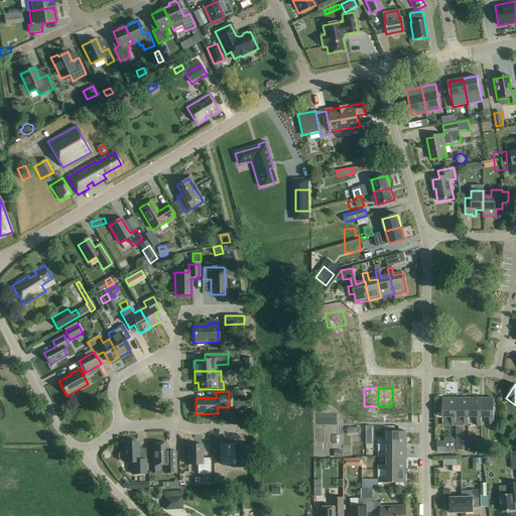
[(449,425),(455,425),(456,398),(442,398),(442,424),(449,424),(449,425)]
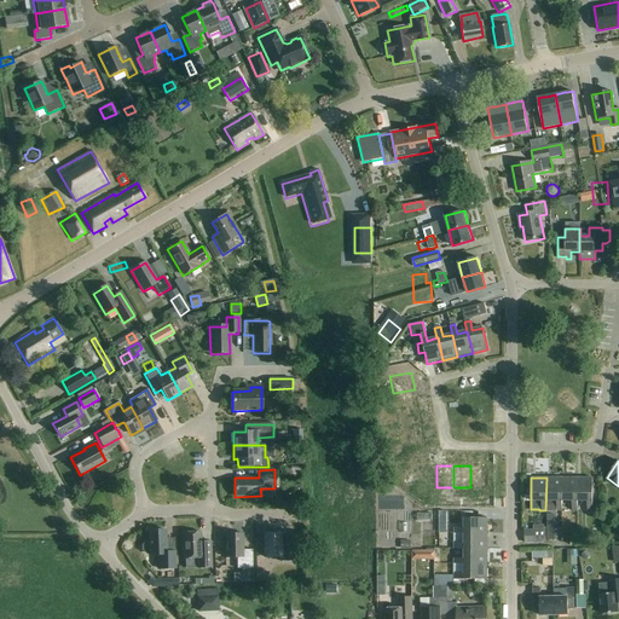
[(547,478),(545,510),(561,510),(561,501),(561,478),(547,478)]
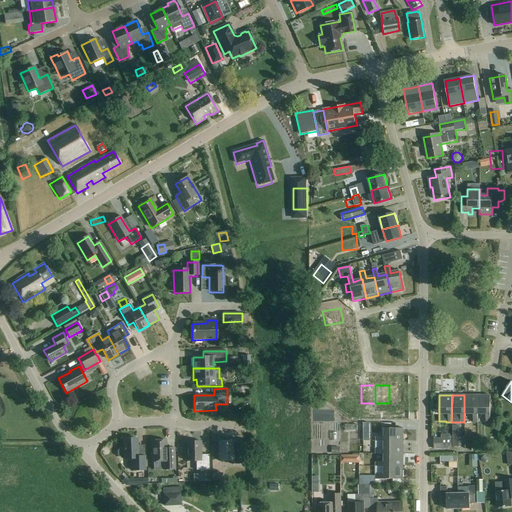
[(477,414),(477,395),(464,395),(464,414),(472,414),(472,422),(477,422),(477,414)]
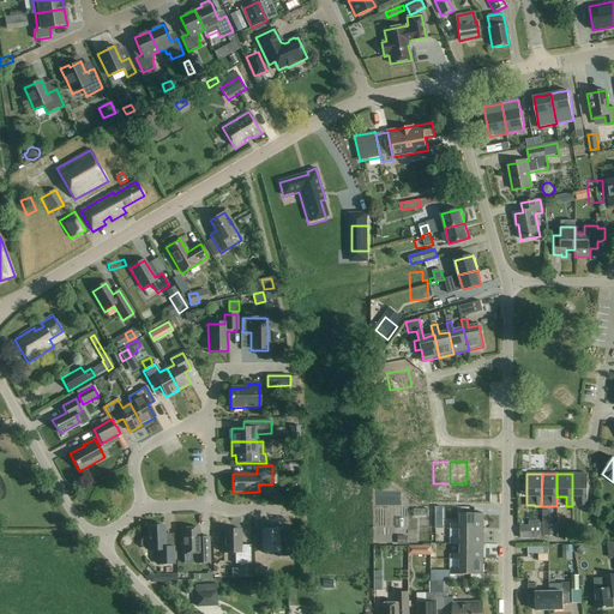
[(572,474),(572,497),(583,497),(582,506),(587,506),(588,474),(572,474)]
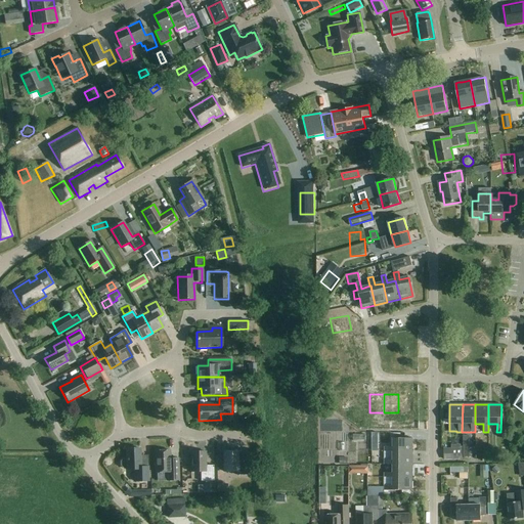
[(363,446),(375,446),(375,433),(363,433),(363,446)]
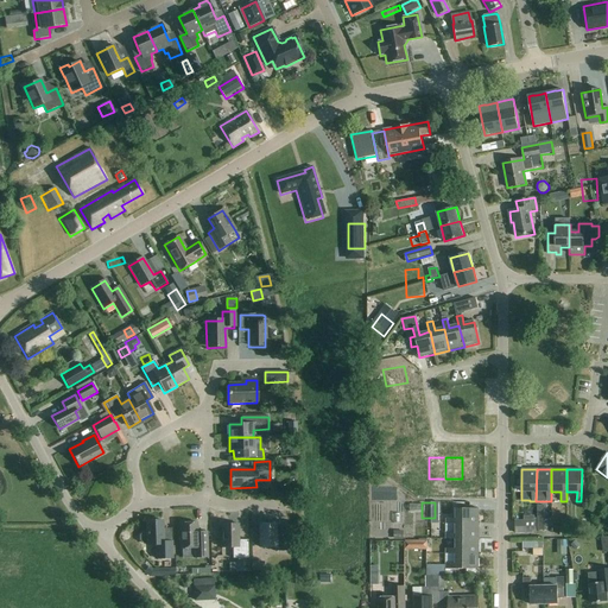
[(456,524),(479,524),(479,508),(455,508),(455,519),(447,519),(447,524),(456,525),(456,524)]
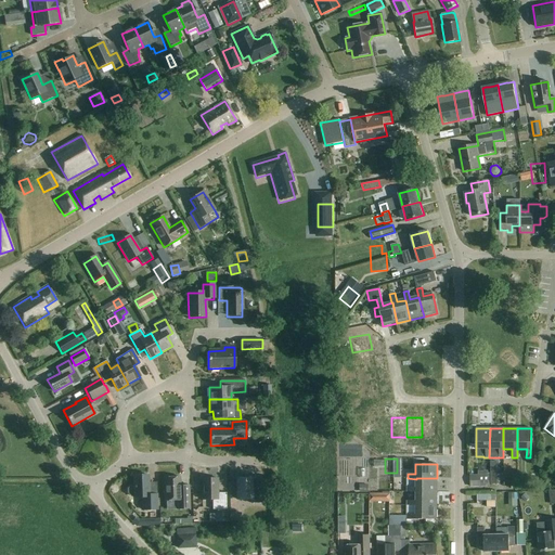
[(459,470),(460,487),(472,486),(470,469),(459,470)]
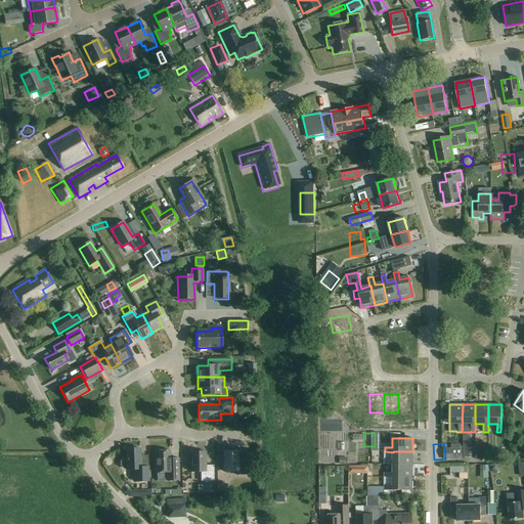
[(451,460),(463,460),(463,448),(461,448),(451,448),(451,460)]
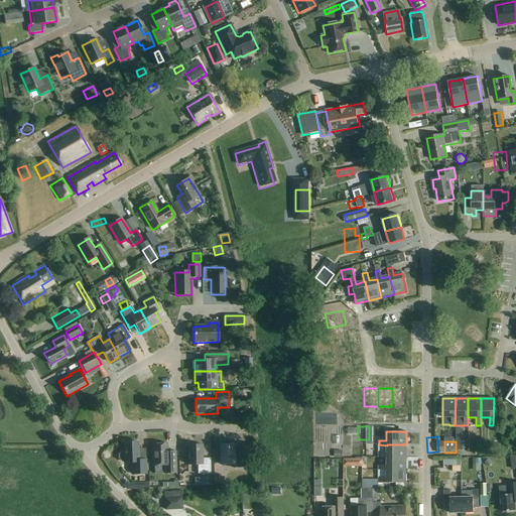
[(138,449),(137,442),(123,442),(124,454),(121,454),(119,456),(119,460),(121,462),(124,462),(124,463),(131,463),(132,475),(146,474),(145,460),(146,460),(146,449),(138,449)]
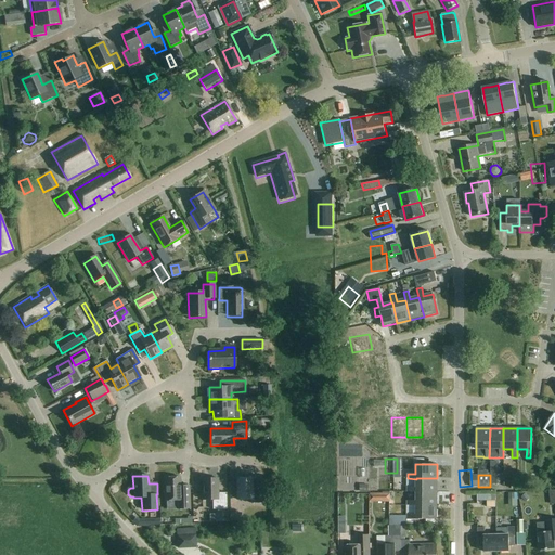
[(180,486),(179,477),(163,478),(164,501),(179,501),(179,510),(189,508),(188,485),(180,486)]
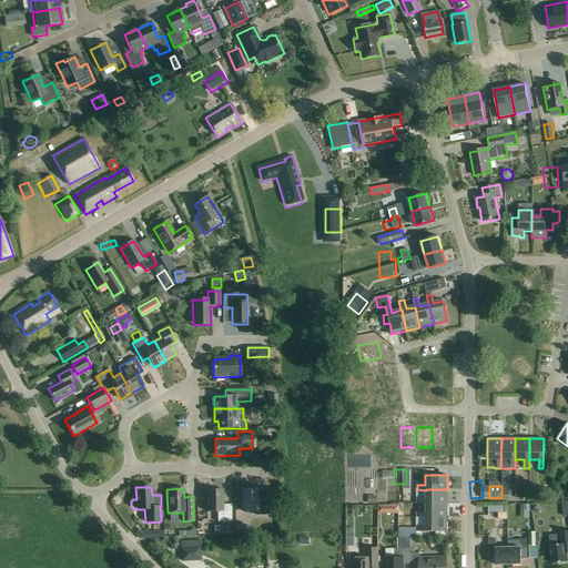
[(267,515),(267,499),(267,498),(256,496),(256,489),(242,489),(242,511),(255,511),(255,516),(267,515)]
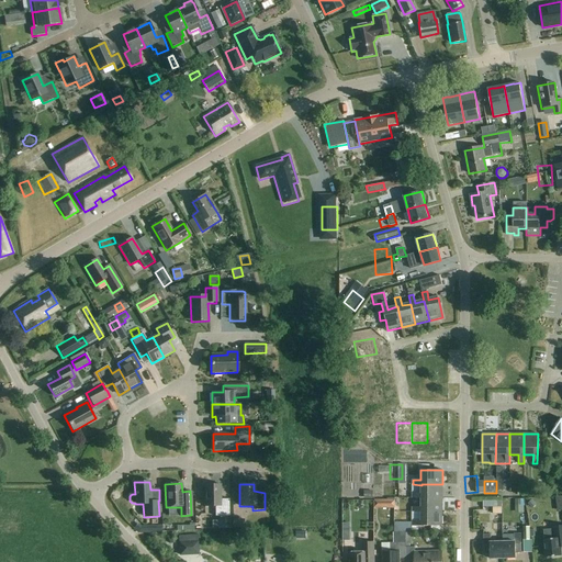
[(442,498),(442,484),(422,484),(422,485),(422,494),(412,493),(412,498),(422,498),(442,498)]
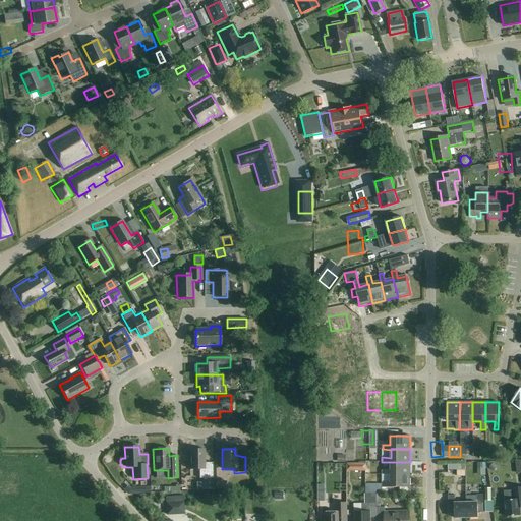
[(204,463),(204,450),(188,450),(189,469),(198,469),(198,479),(212,478),(212,463),(204,463)]
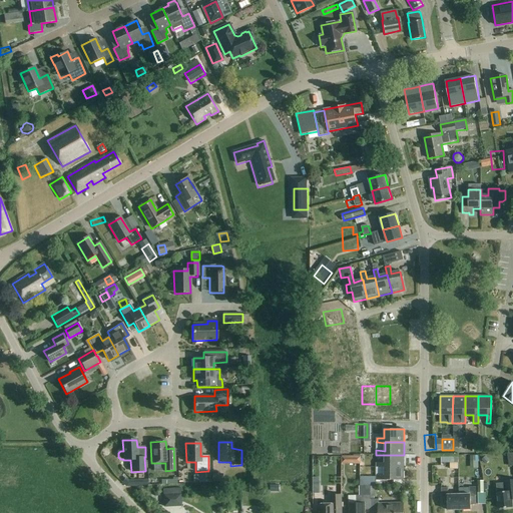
[(404,467),(404,455),(385,455),(385,463),(376,463),(376,467),(385,468),(385,467),(404,467)]
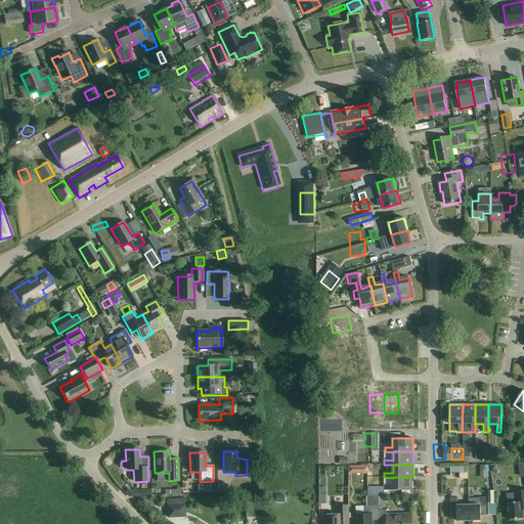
[(348,468),(332,466),(332,474),(347,476),(348,468)]
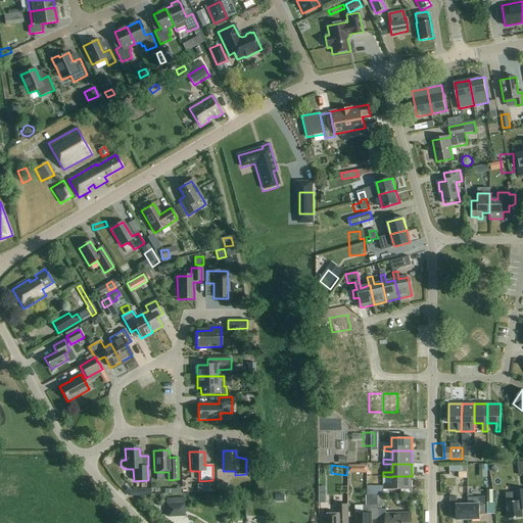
[(437,472),(437,480),(448,481),(449,472),(437,472)]
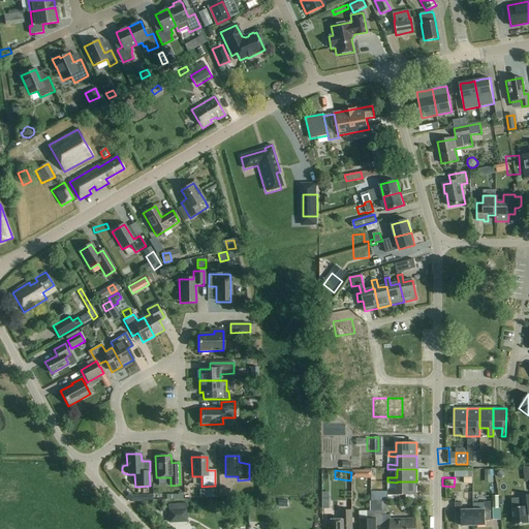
[(416,481),(397,481),(397,483),(397,491),(387,491),(387,494),(405,495),(416,495),(416,481)]
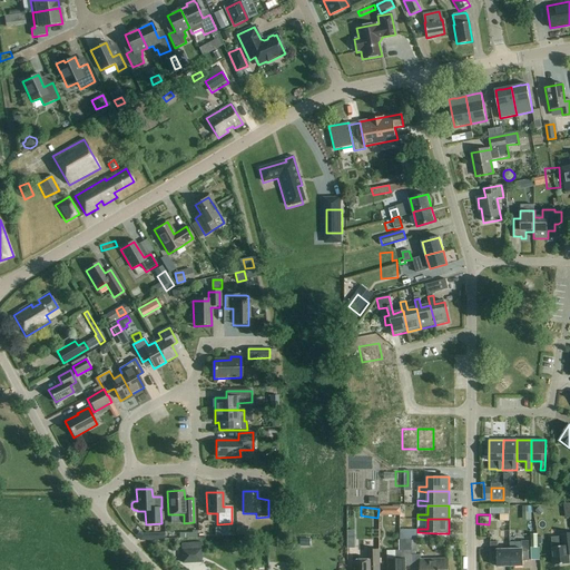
[(553,566),(569,563),(568,549),(569,549),(569,532),(560,533),(561,546),(551,547),(553,566)]
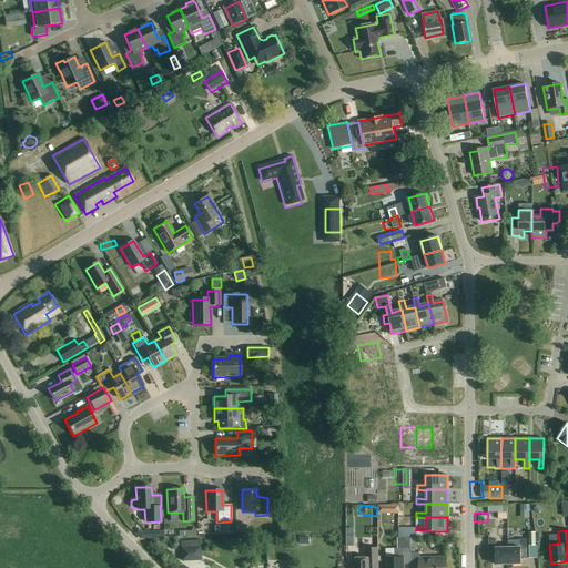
[(529,533),(529,559),(538,559),(538,546),(537,546),(537,533),(529,533)]
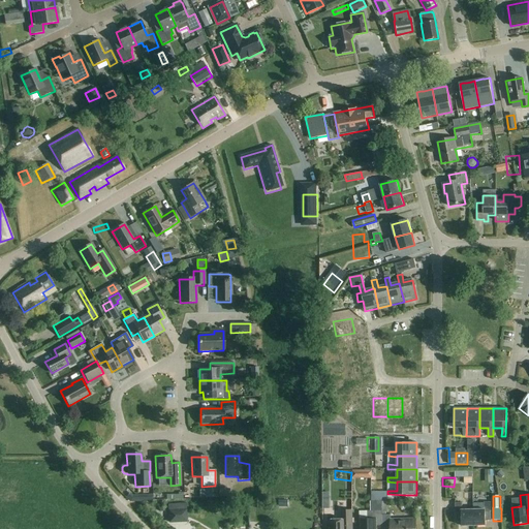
[(375,528),(375,526),(381,526),(381,515),(381,502),(370,502),(370,511),(367,511),(367,520),(360,520),(360,528),(375,528)]
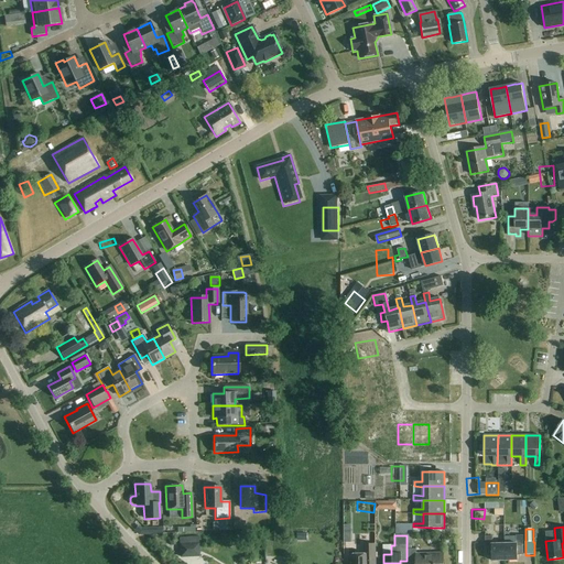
[(505,543),(505,561),(517,561),(517,555),(522,555),(522,535),(516,535),(516,543),(505,543)]
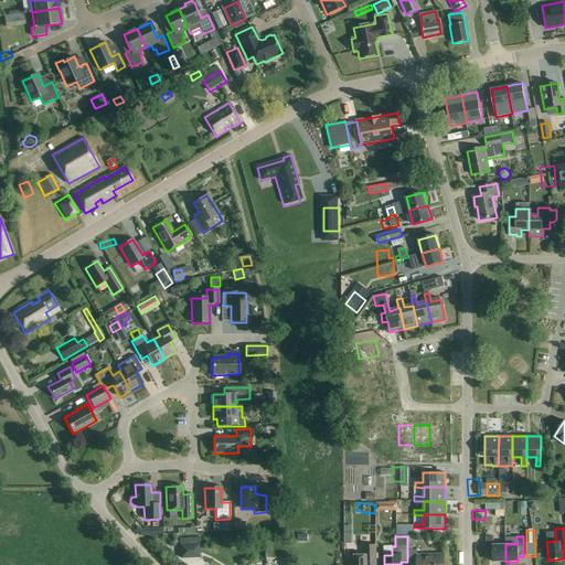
[(505,562),(505,544),(493,544),(492,537),(486,537),(486,557),(492,557),(493,562),(505,562)]
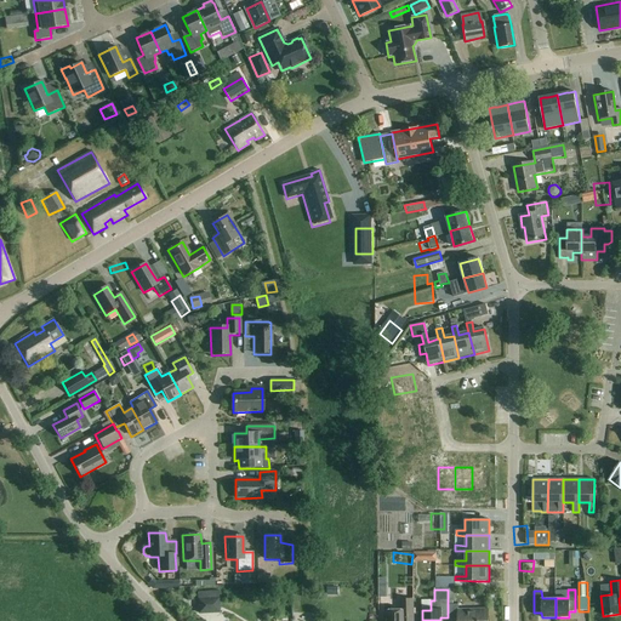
[(209,599),(199,599),(199,614),(209,613),(209,599)]
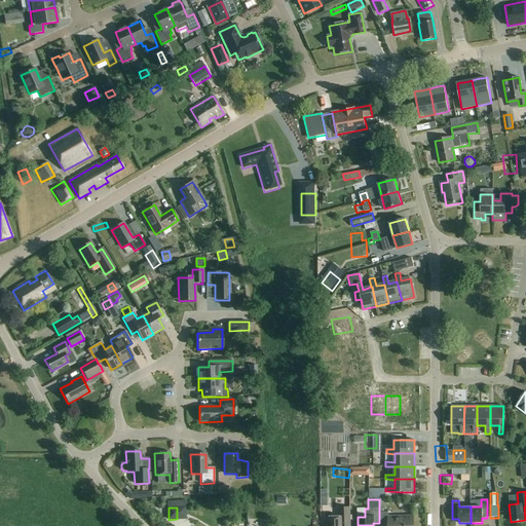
[(327,525),(350,525),(350,508),(338,508),(338,517),(327,517),(327,525)]
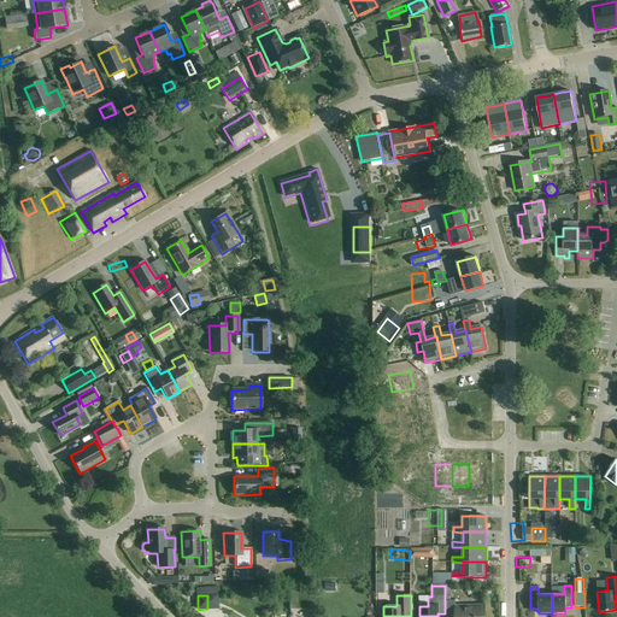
[(445,613),(445,616),(483,616),(483,605),(454,605),(454,600),(445,600),(445,613)]
